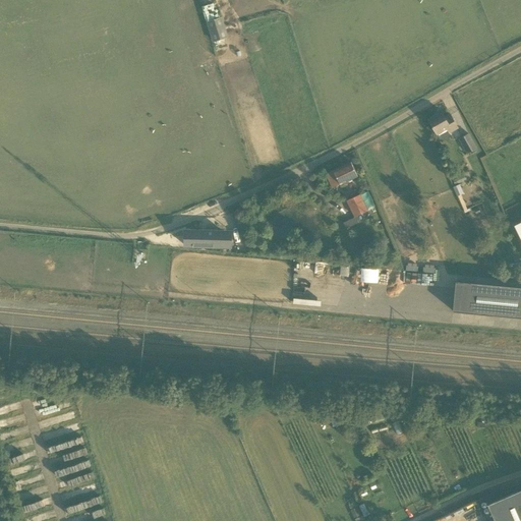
[(213,41),(228,37),(222,16),(207,21),(213,41)]
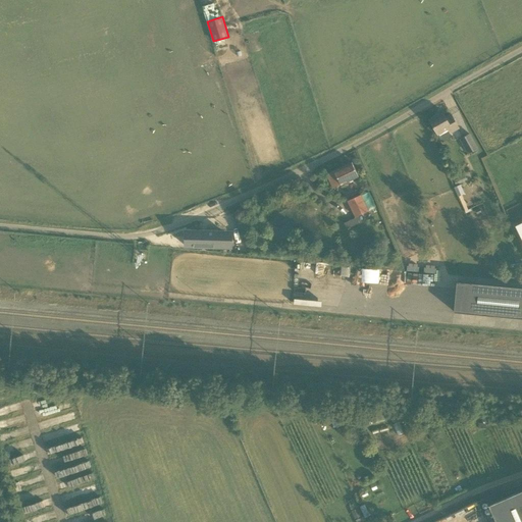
[(446,117),(442,111),(429,119),(438,135),(449,127),(452,133),(459,128),(452,114),(446,117)]
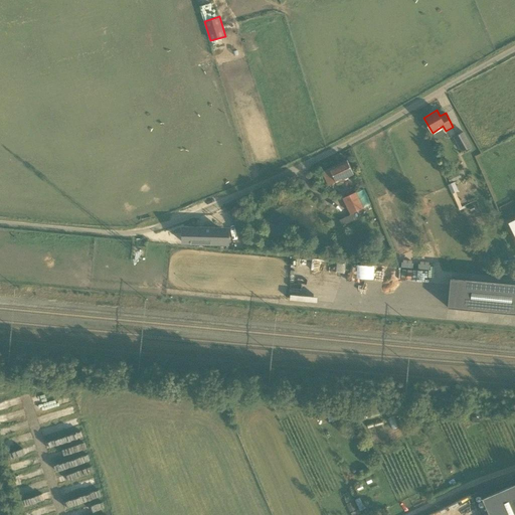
[(462,152),(472,146),(464,132),(454,137),(462,152)]
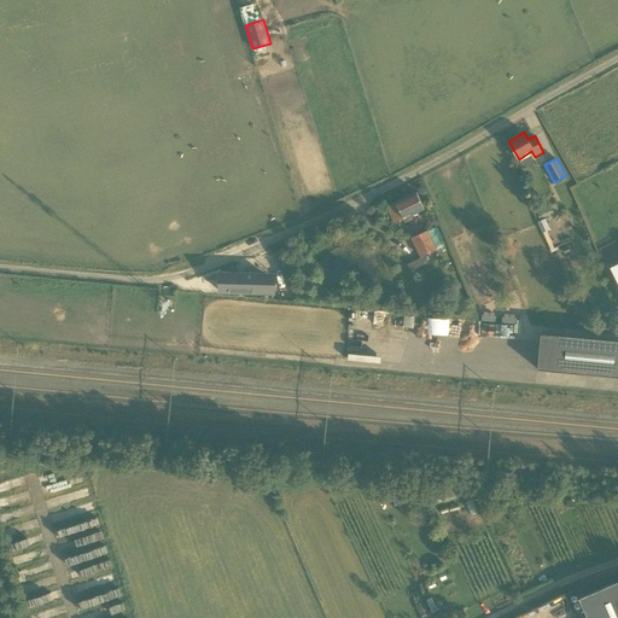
[(395,222),(425,208),(417,192),(388,205),(395,222)]
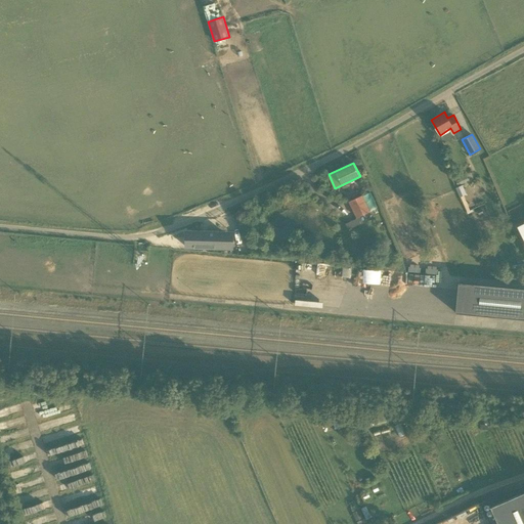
[(362,194),(348,202),(356,218),(370,211),(362,194)]
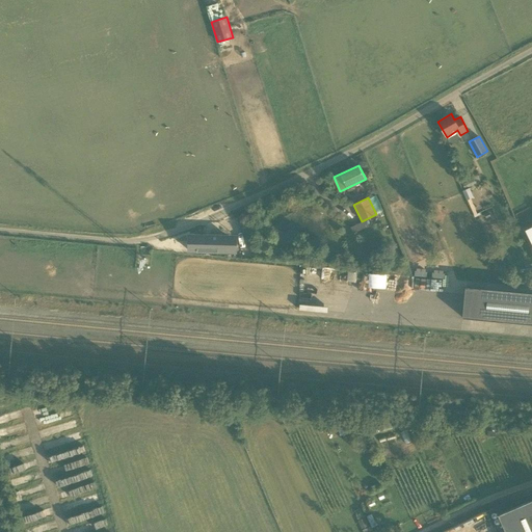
[(227,251),(228,236),(189,235),(189,250),(227,251)]
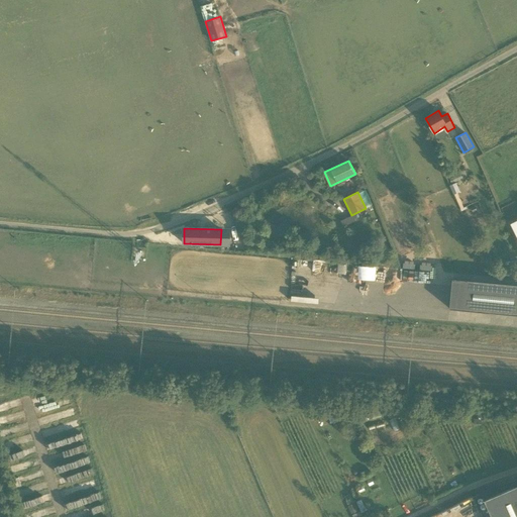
[(445,308),(516,315),(516,312),(516,284),(448,278),(445,308)]
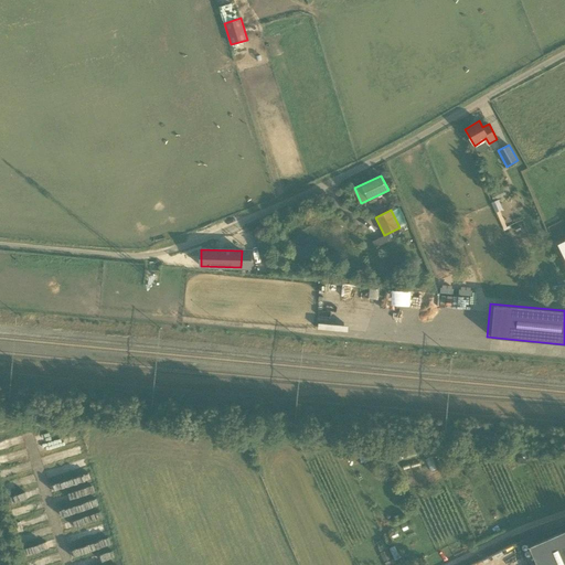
[(407,328),(434,329),(434,317),(408,316),(407,328)]
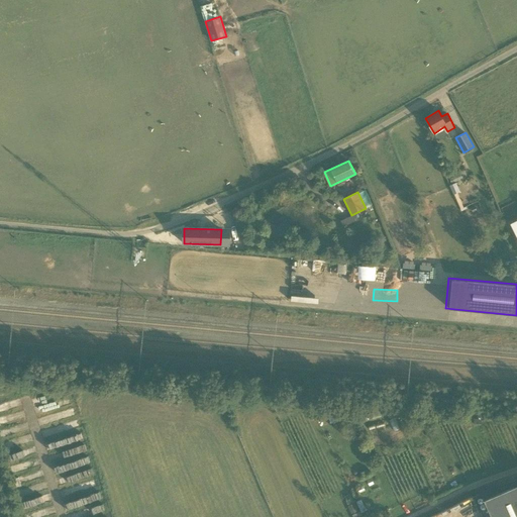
[(73,407),(50,413),(54,426),(41,429),(44,439),(46,448),(82,439),(73,407)]
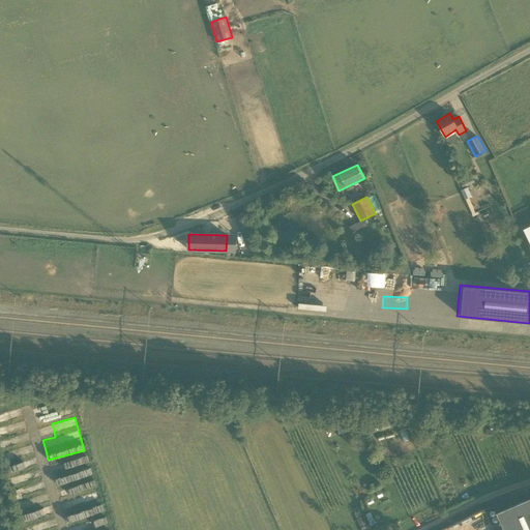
[(349,417),(336,419),(339,433),(348,432),(347,427),(351,427),(349,417)]
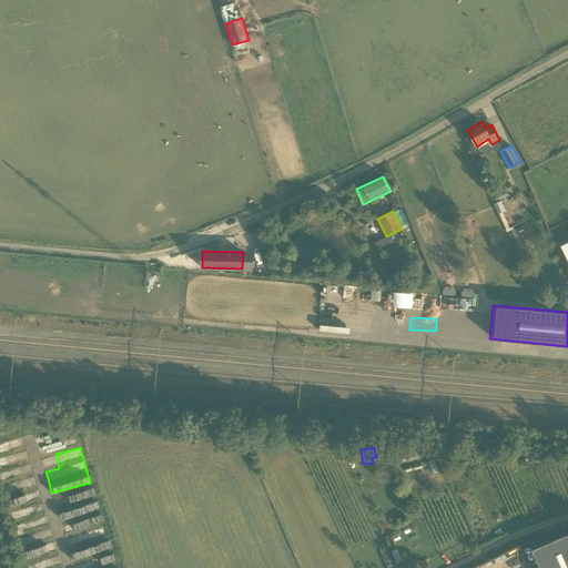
[(540,567),(567,567),(567,534),(533,549),(540,567)]
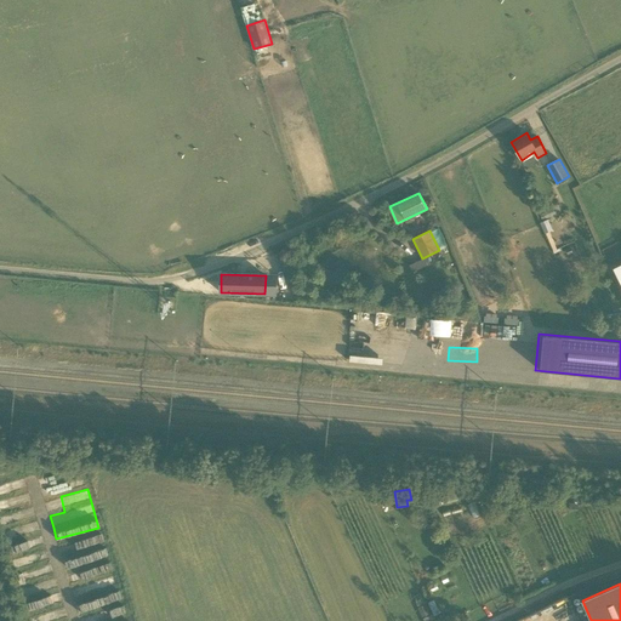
[(426,603),(417,607),(422,616),(431,613),(426,603)]
